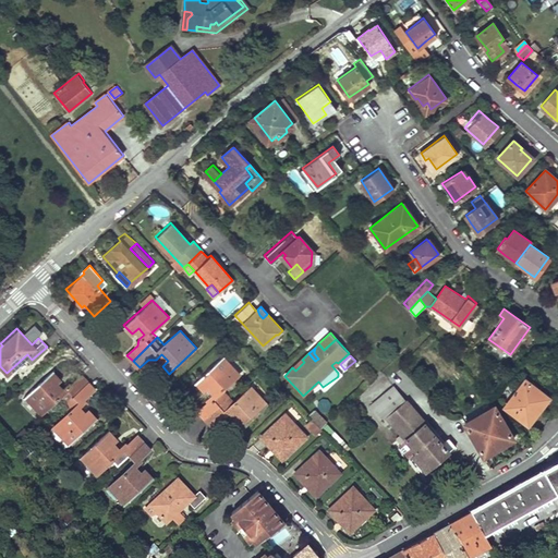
[(197,412),(202,417),(228,396),(222,390),(239,374),(223,356),(195,381),(204,391),(209,386),(215,391),(209,396),(208,402),(197,412)]
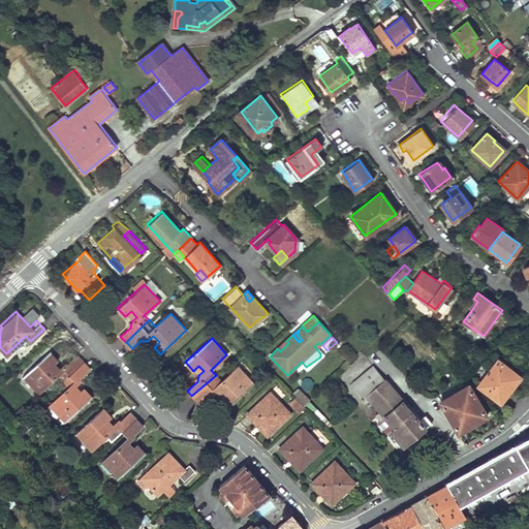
[(286,341),(277,348),(280,351),(288,343),(286,341)]
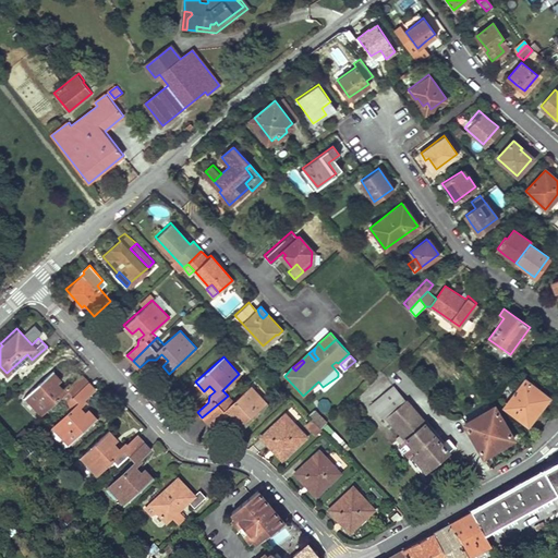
[(23,395),(39,411),(56,397),(62,402),(86,381),(80,374),(70,384),(64,385),(58,390),(52,385),(59,377),(51,370),(23,395)]
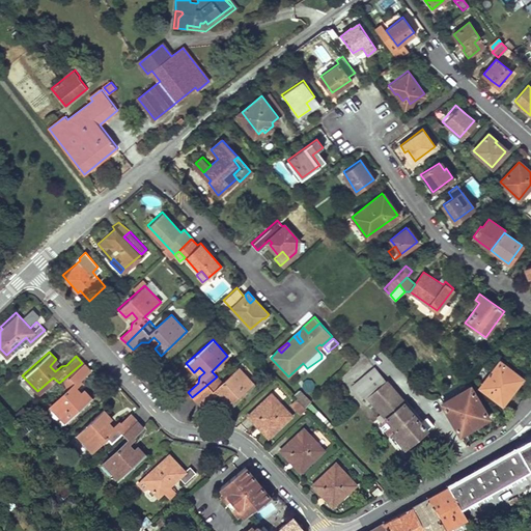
[(493,397),(502,403),(512,391),(523,379),(500,361),(481,385),(495,394),(493,397)]
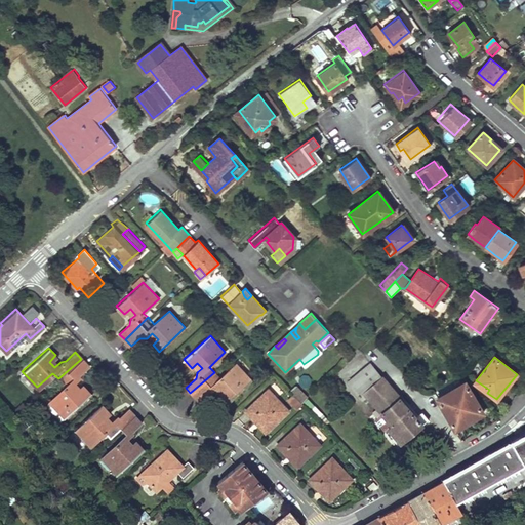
[(48,399),(64,415),(89,392),(82,384),(75,389),(71,384),(76,378),(78,373),(86,365),(81,359),(58,378),(63,385),(48,399)]
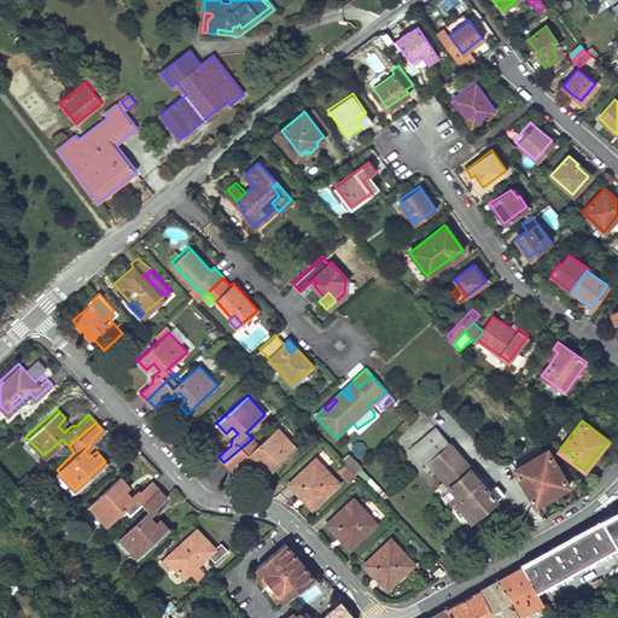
[(435,427),(408,450),(423,466),(427,462),(427,464),(449,445),(435,427)]
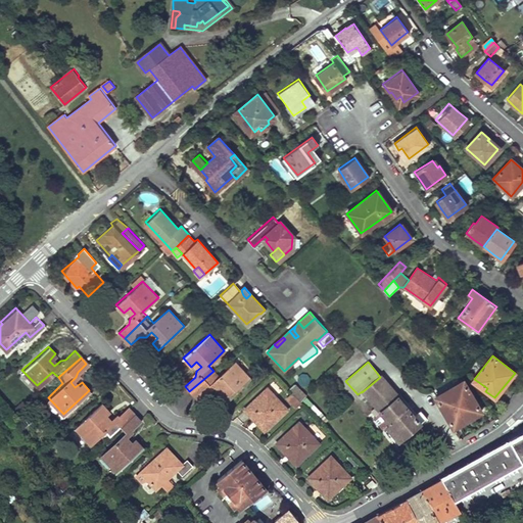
[(217,393),(225,401),(250,379),(236,364),(220,377),(214,371),(189,391),(197,398),(206,390),(212,388),(217,384),(222,388),(217,393)]
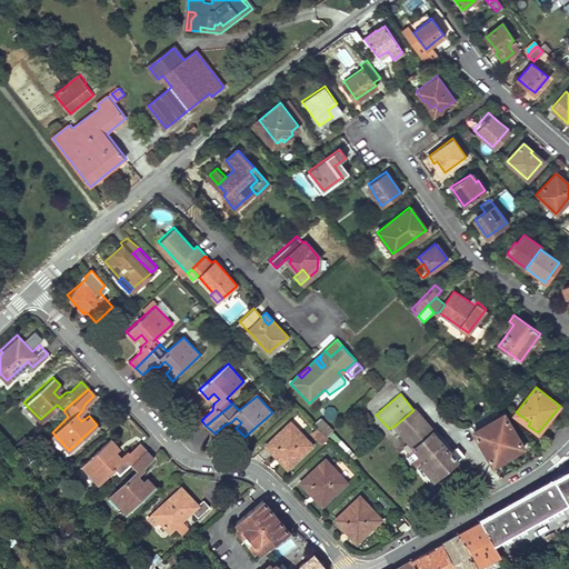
[(413,410),(393,427),(396,429),(411,447),(431,430),(413,410)]
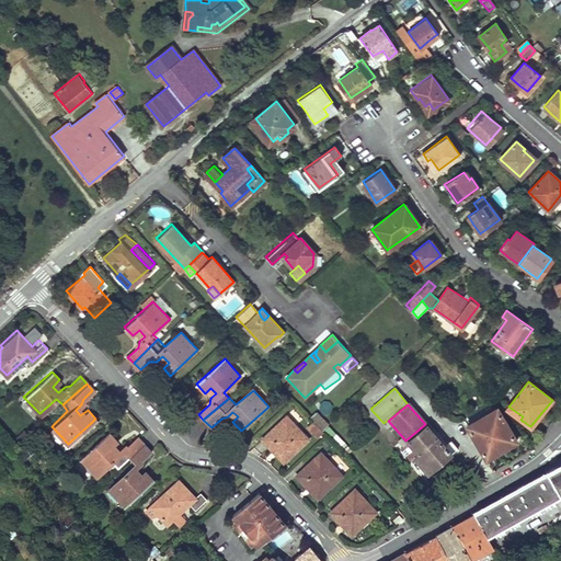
[(469,426),(487,458),(502,449),(516,442),(497,410),(469,426)]
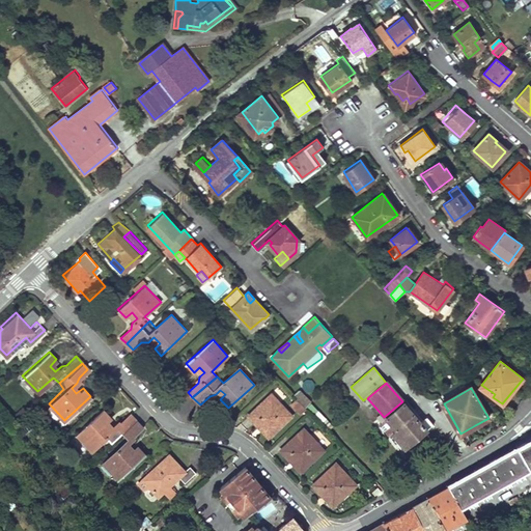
[(299,390),(294,397),(306,407),(311,399),(299,390)]
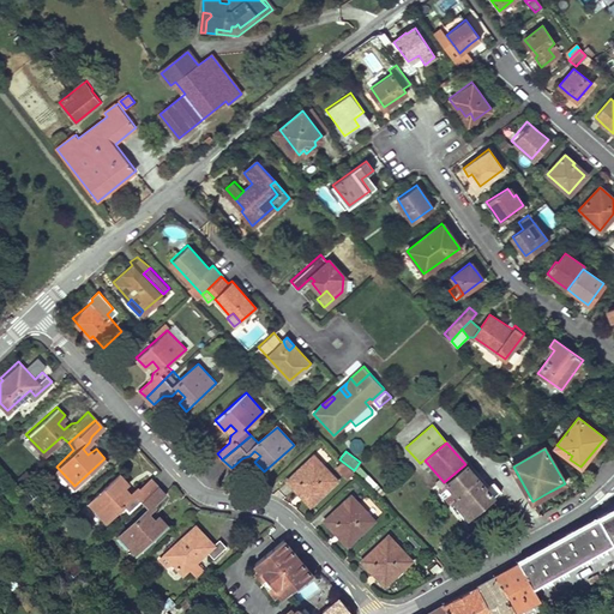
[(299,495),(309,506),(337,482),(312,458),(287,482),(299,495)]
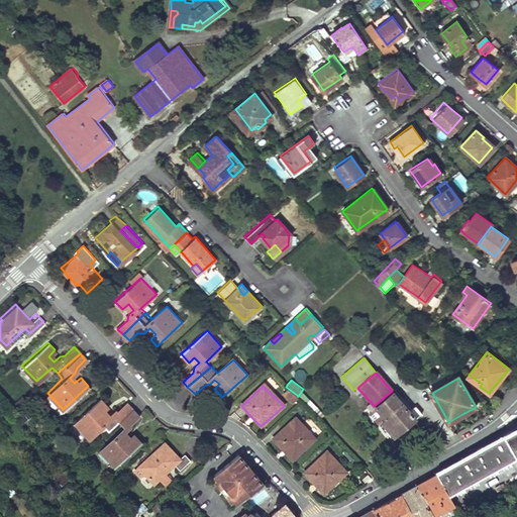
[(375,407),(369,412),(378,424),(384,418),(394,429),(403,422),(406,425),(420,413),(414,406),(408,411),(392,391),(374,406),(375,407)]
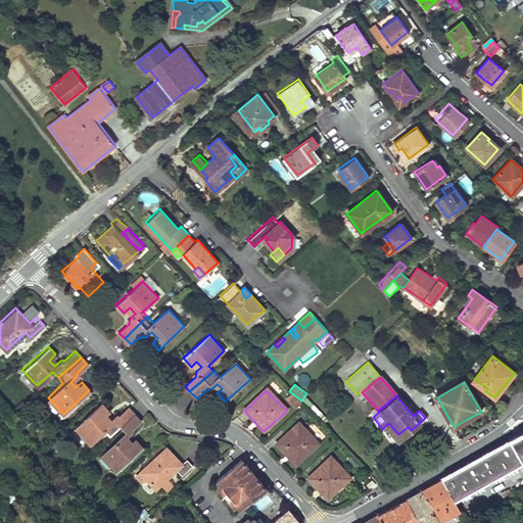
[(301,405),(293,396),(288,401),(296,410),(301,405)]
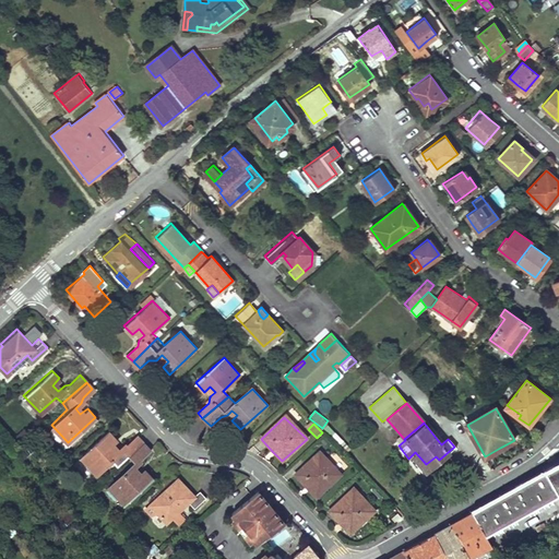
[(80,455),(95,473),(111,458),(118,464),(143,442),(135,435),(126,443),(120,444),(114,450),(109,444),(115,438),(107,429),(80,455)]
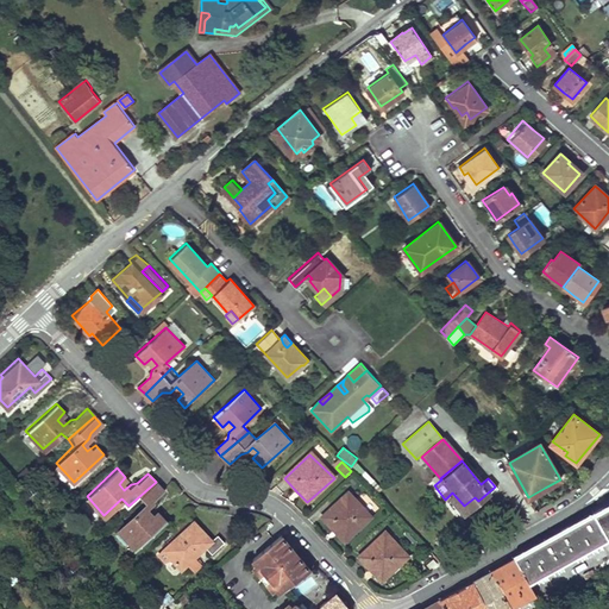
[(117,528),(135,547),(164,520),(156,512),(149,516),(143,510),(149,504),(151,497),(161,488),(156,482),(129,506),(135,513),(117,528)]
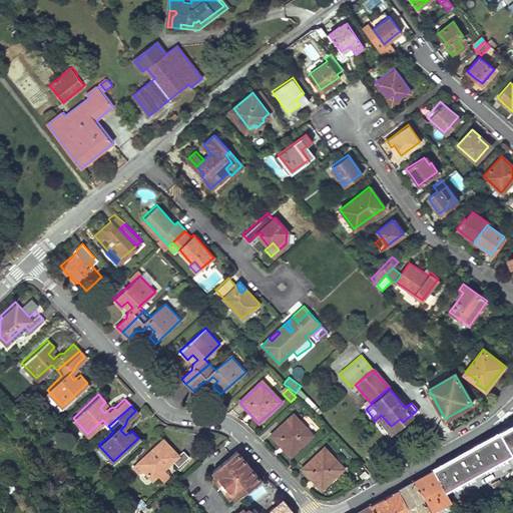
[(381,415),(375,421),(380,426),(382,424),(390,433),(403,422),(400,419),(391,426),(381,415)]
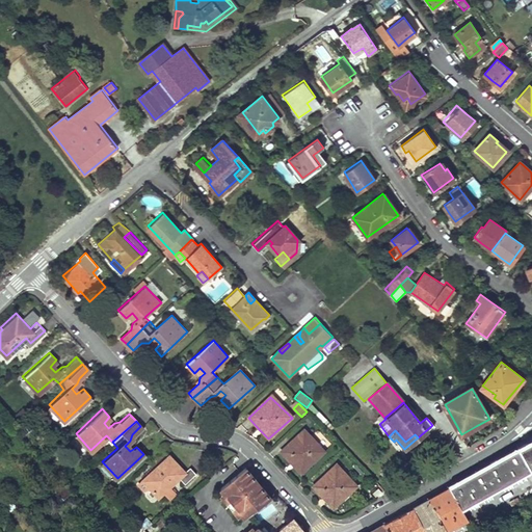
[(291,463),(301,474),(324,453),(304,431),(282,453),(291,463)]
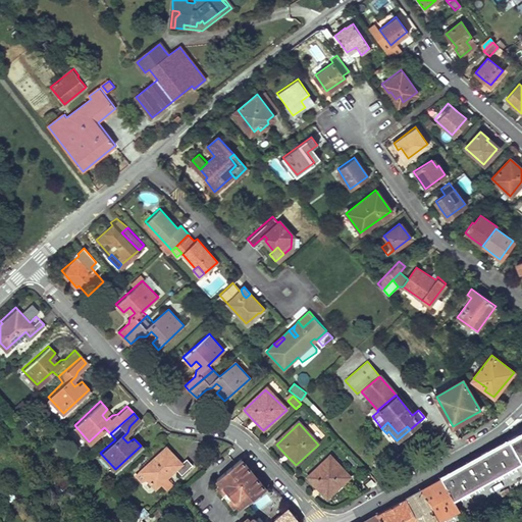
[(521,461),(521,462),(521,431),(508,439),(465,464),(441,477),(453,500),(521,461)]
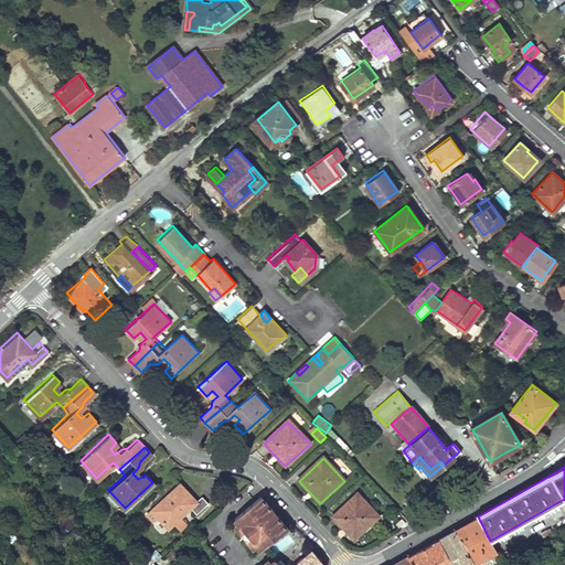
[(198,502),(181,484),(148,514),(153,521),(160,518),(169,528),(174,522),(181,530),(188,524),(182,518),(189,511),(194,516),(209,504),(202,498),(198,502)]
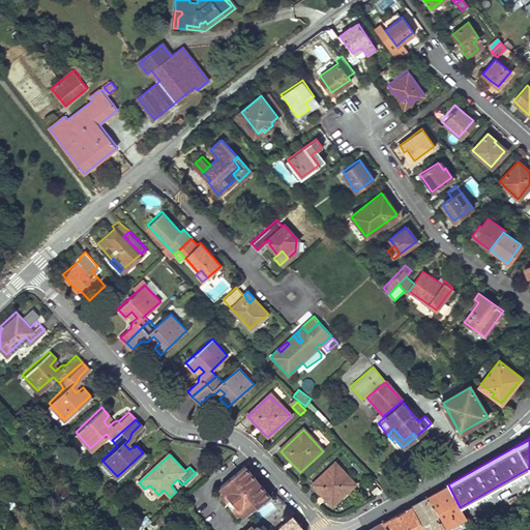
[(335,465),(313,484),(322,495),(332,506),(355,484),(335,465)]
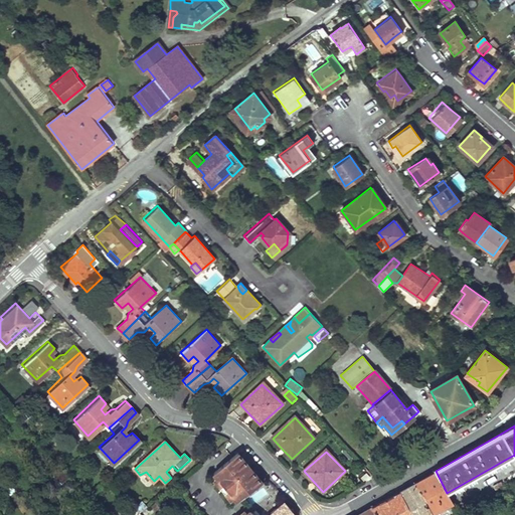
[(246,466),(237,454),(213,474),(218,479),(235,499),(238,503),(261,486),(263,485),(252,472),(248,475),(243,468),(246,466)]
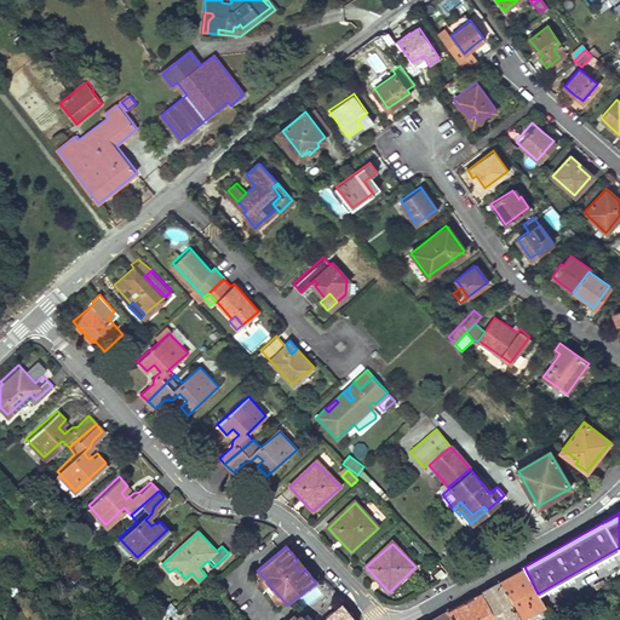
[(61,570),(73,584),(85,573),(73,560),(61,570)]
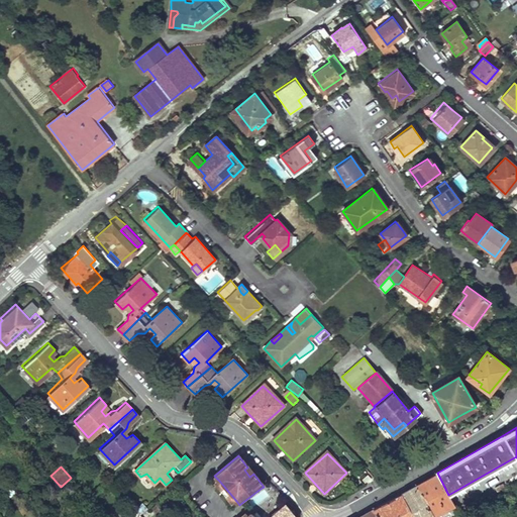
[(253,474),(247,468),(244,470),(249,477),(253,474)]
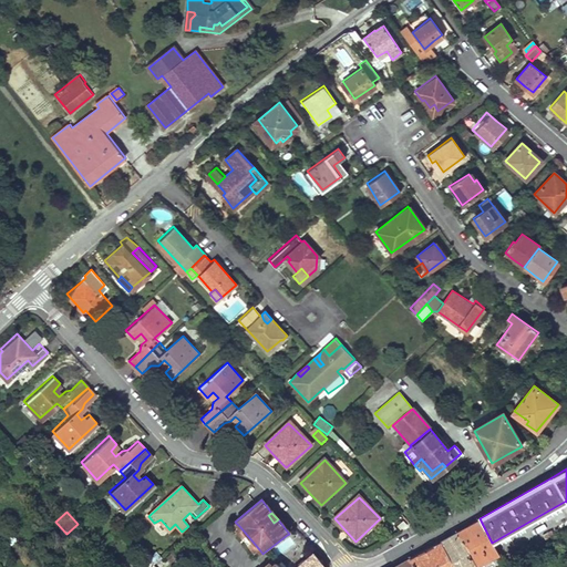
[(457,531),(474,566),(497,554),(492,543),(480,518),(467,525),(457,531)]
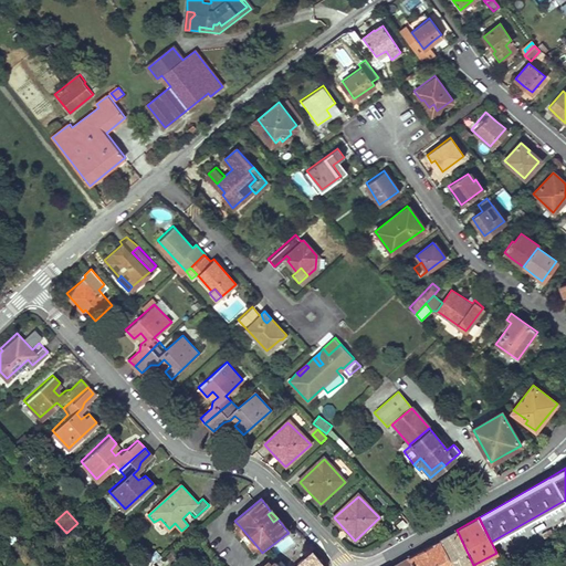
[(397,525),(400,530),(406,526),(402,521),(397,525)]
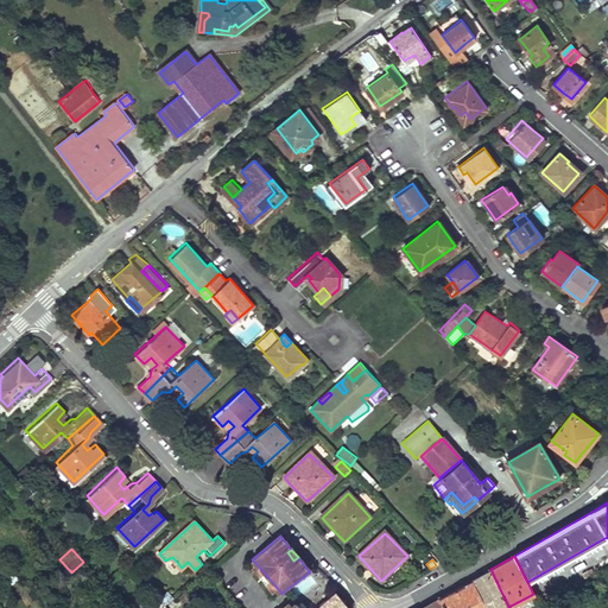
[(278,589),(258,565),(254,569),(273,593),(278,589)]
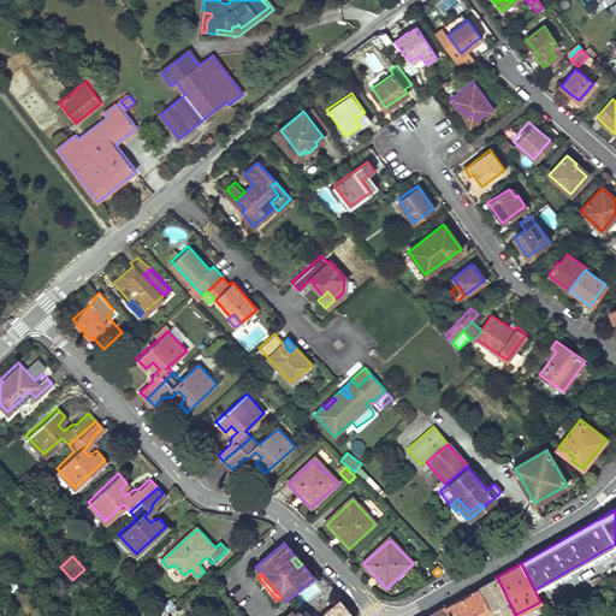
[(515,615),(497,576),(484,584),(457,598),(445,605),(451,615),(515,615)]
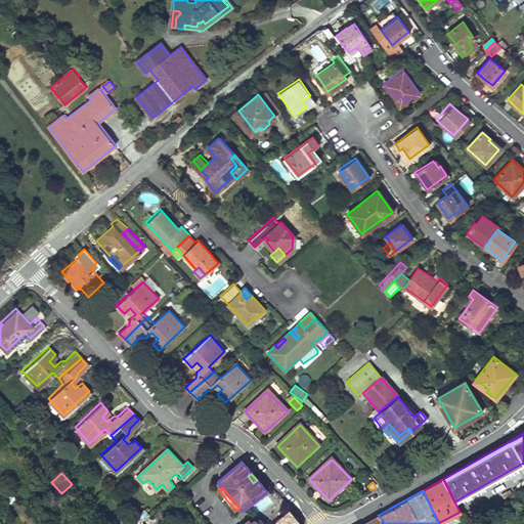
[(301,523),(289,511),(288,512),(286,510),(284,513),(285,514),(281,518),(274,511),(266,519),(270,523),(301,523)]
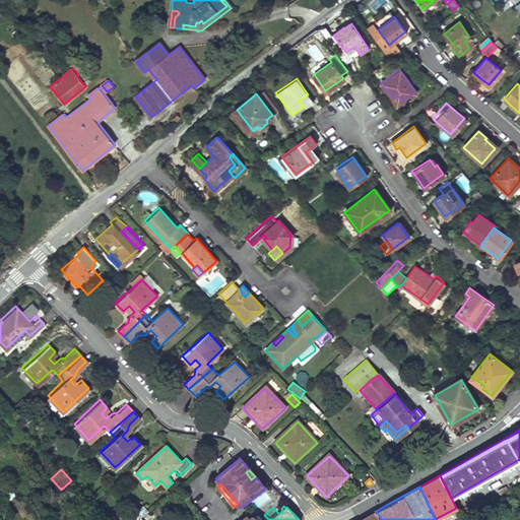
[(381,519),(376,511),(366,517),(360,519),(381,519)]
